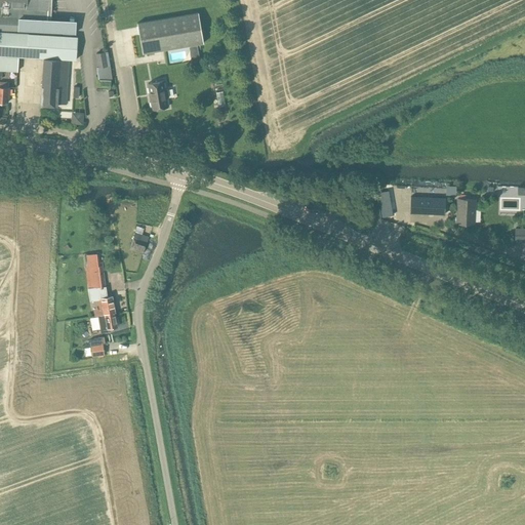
[(64,21),(47,19),(48,0),(0,0),(0,30),(64,33),(64,34),(76,34),(76,22),(64,21)]
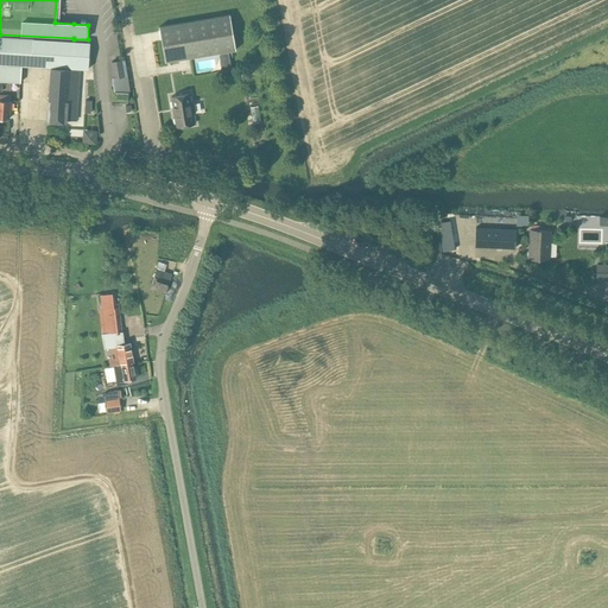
[(165,62),(235,50),(229,14),(159,26),(165,62)]
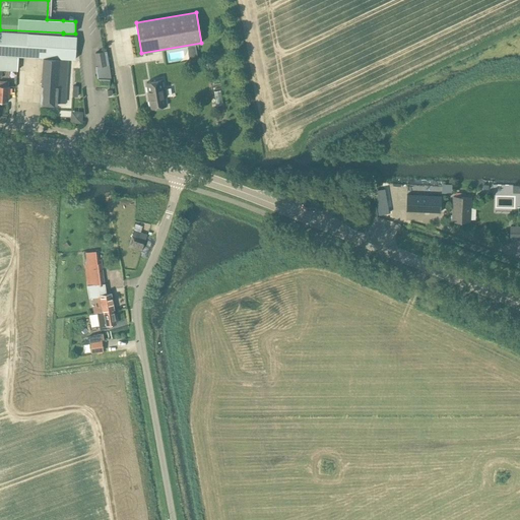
[(0,69),(17,71),(18,57),(26,57),(75,59),(76,37),(27,34),(27,33),(0,30),(0,69)]
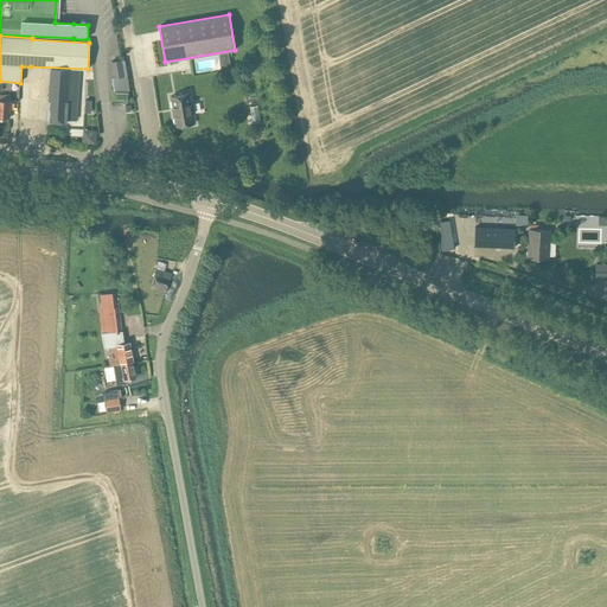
[(132,101),(123,61),(121,61),(112,62),(114,77),(113,78),(114,88),(112,88),(112,101),(132,101)]
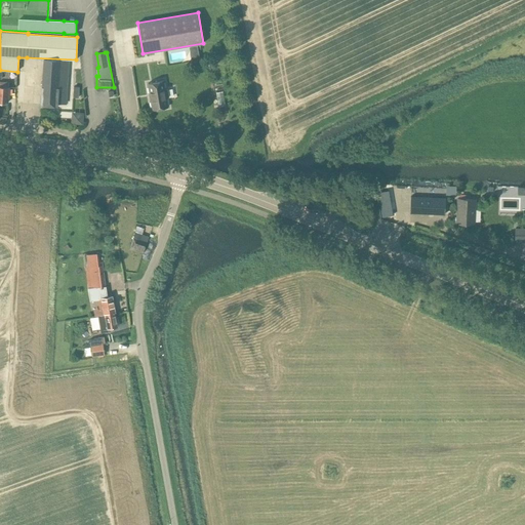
[(57,104),(66,104),(69,61),(43,58),(41,105),(57,106),(57,104)]
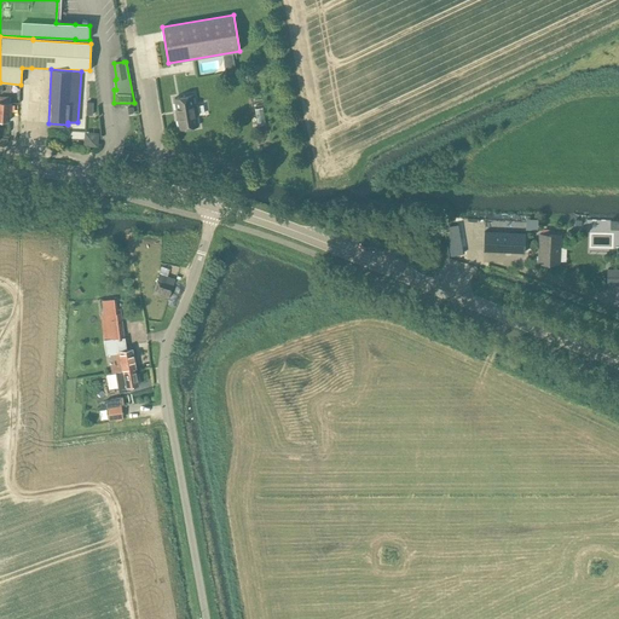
[(192,94),(174,98),(179,128),(197,126),(195,115),(198,115),(196,105),(194,105),(192,94)]
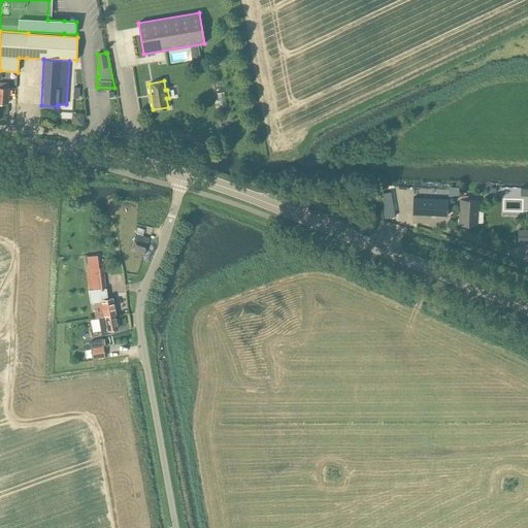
[(0,102),(7,103),(8,88),(8,83),(0,81),(0,102)]
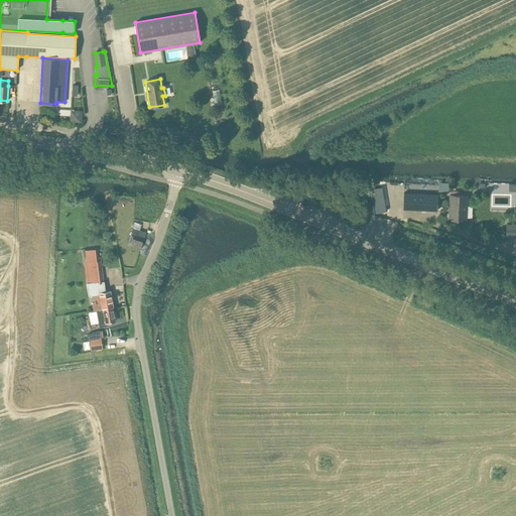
[(403,192),(402,209),(436,211),(437,194),(403,192)]
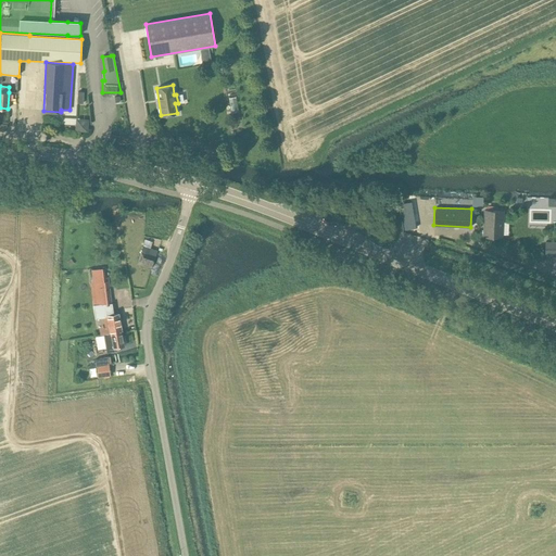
[(484,210),(483,236),(502,237),(503,211),(484,210)]
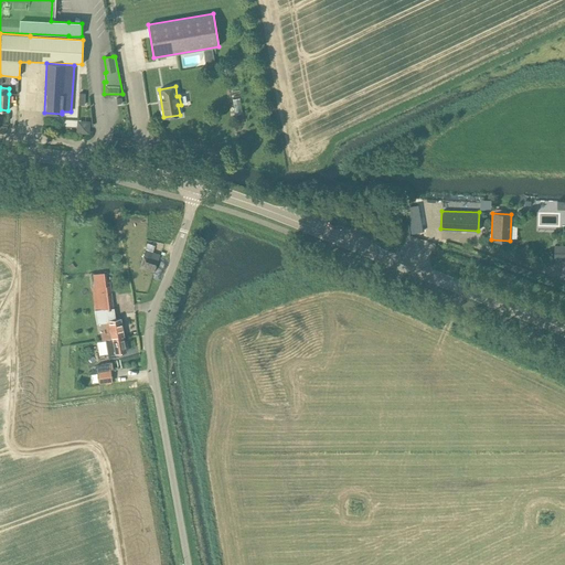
[(408,221),(411,234),(423,232),(420,219),(408,221)]
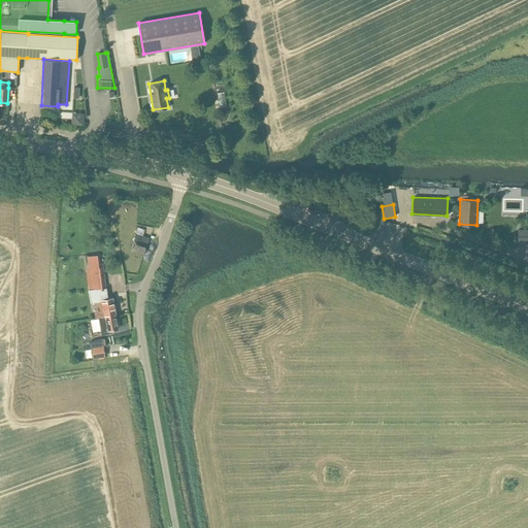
[(527,229),(518,230),(518,243),(527,242),(527,229)]
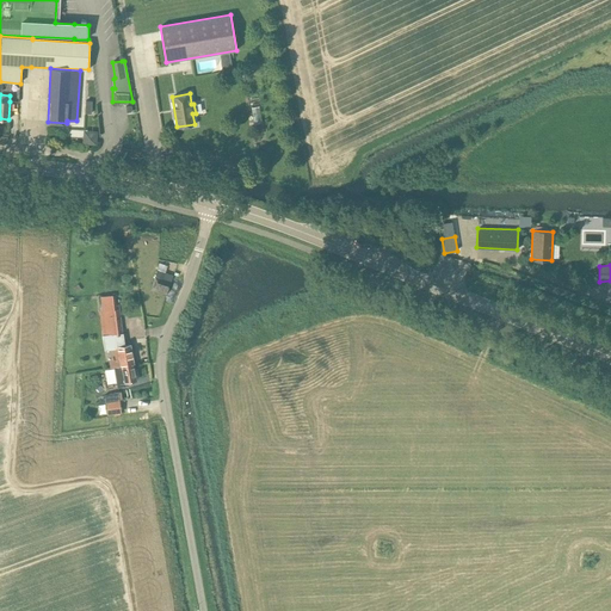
[(166,295),(171,282),(158,277),(153,291),(166,295)]
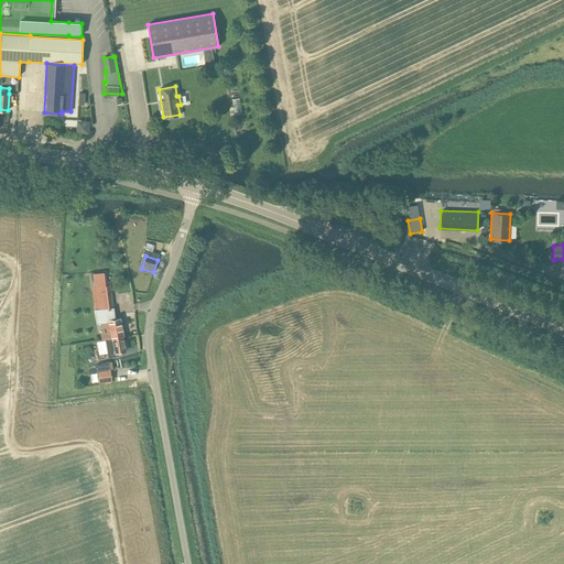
[(110,285),(102,286),(106,310),(114,308),(110,285)]
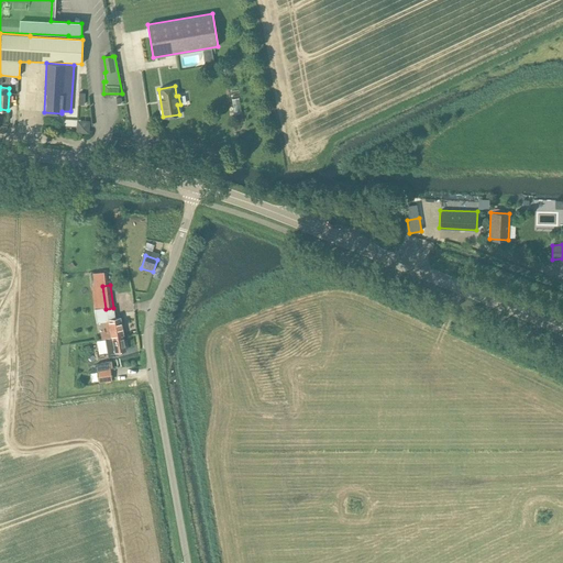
[(105,321),(107,331),(108,339),(123,334),(120,318),(105,321)]
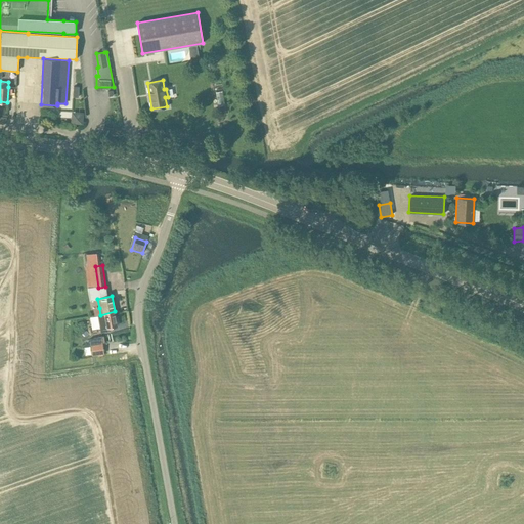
[(100,315),(98,315),(101,332),(107,331),(107,328),(117,325),(115,312),(115,311),(100,315)]
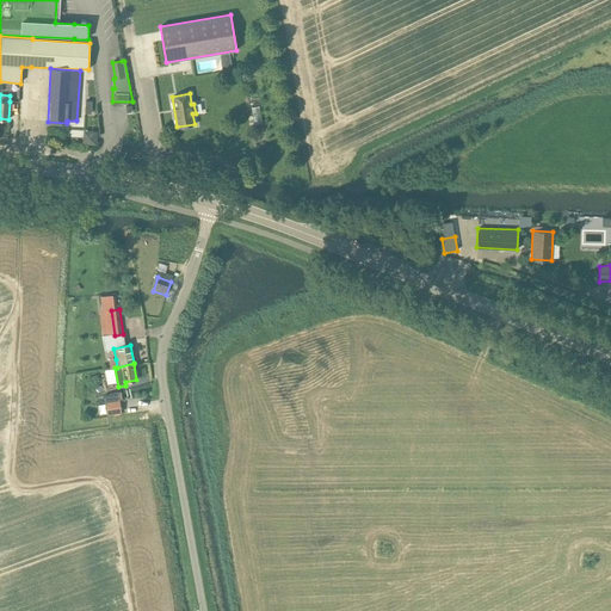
[(106,400),(106,402),(106,403),(107,414),(122,413),(119,401),(119,396),(118,394),(118,392),(105,395),(106,397),(106,400)]
